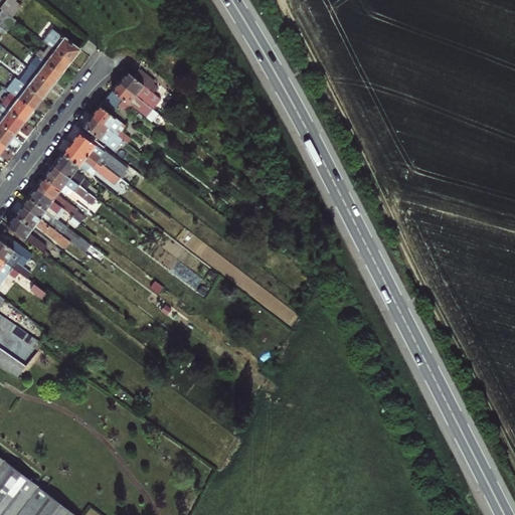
[(2,10),(12,17),(21,6),(14,1),(15,0),(6,0),(0,8),(2,10)]
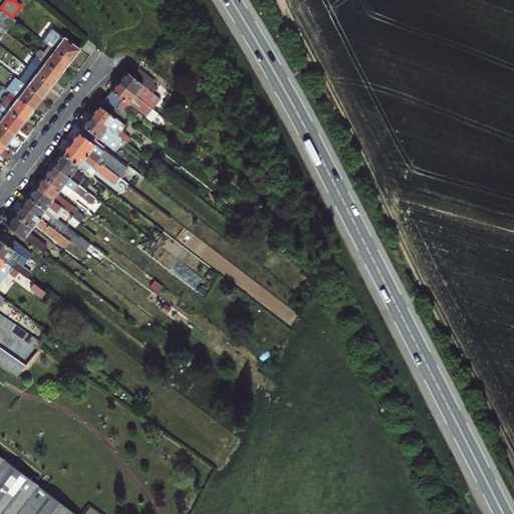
[(0,12),(0,27),(5,31),(10,24),(13,26),(17,21),(12,17),(2,10),(0,12)]
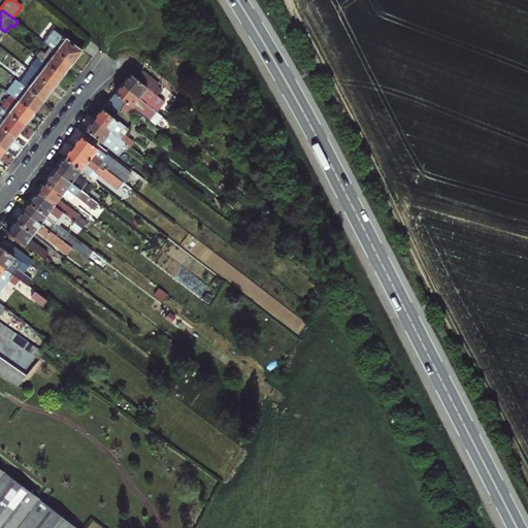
[(44,41),(72,64),(81,51),(54,29),(44,41)]
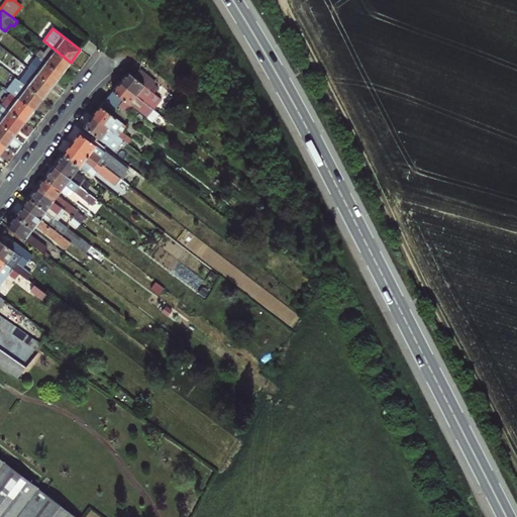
[(38,57),(62,75),(71,63),(49,46),(43,55),(40,52),(37,57),(38,57)]
